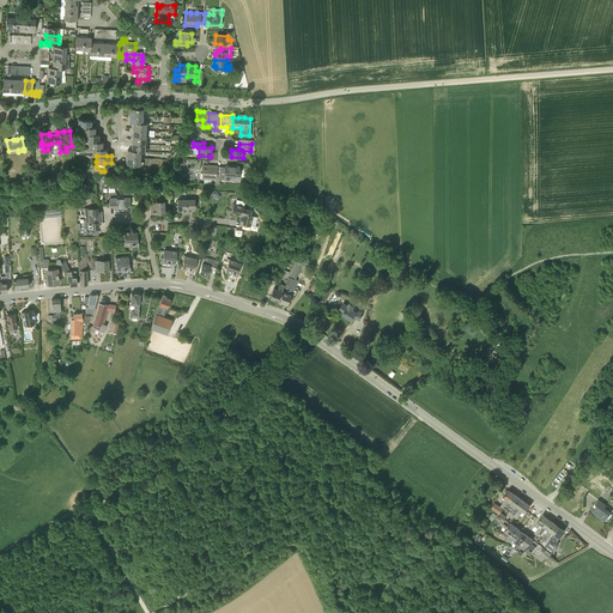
[(200,174),(200,178),(201,178),(201,180),(204,180),(211,180),(216,180),(216,183),(219,183),(219,180),(220,168),(217,168),(217,167),(217,165),(211,165),(211,167),(202,167),(201,174),(200,174)]
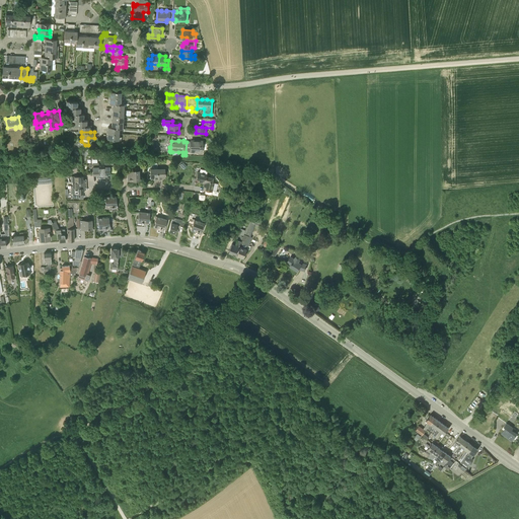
[(187,142),(186,152),(190,152),(194,152),(194,151),(202,151),(202,147),(201,147),(201,141),(196,141),(191,140),(191,141),(191,142),(187,142)]
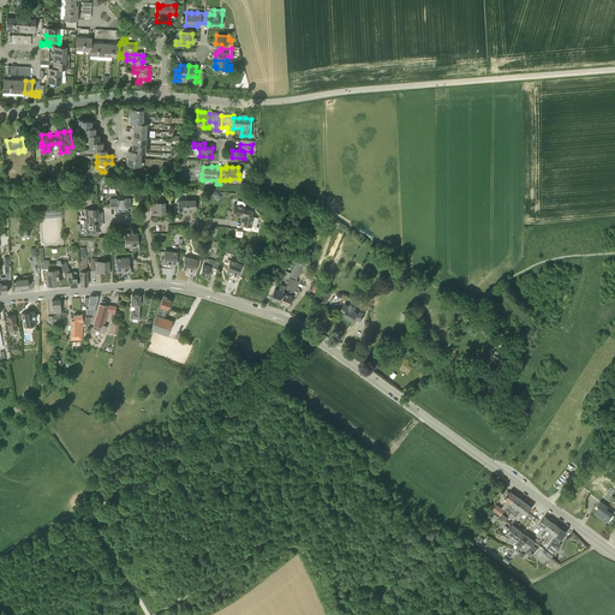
[(123,193),(123,195),(124,208),(131,207),(130,196),(133,196),(133,190),(125,190),(125,193),(123,193)]
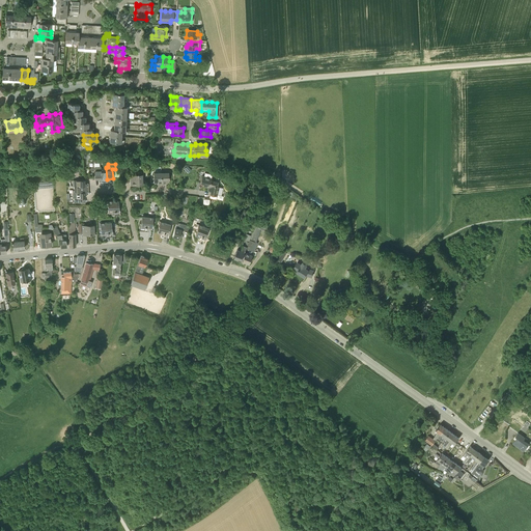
[(137,174),(130,174),(130,175),(131,175),(131,177),(130,177),(130,178),(132,178),(132,184),(142,184),(141,174),(141,171),(137,172),(137,174)]
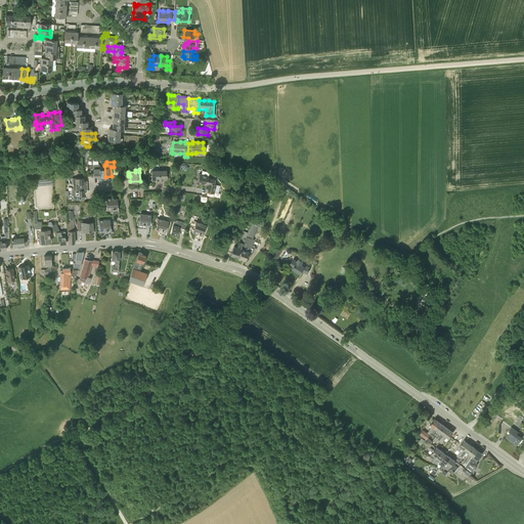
[(211,183),(212,179),(208,178),(209,172),(203,171),(202,174),(200,173),(198,180),(202,181),(202,184),(206,185),(206,182),(211,183)]
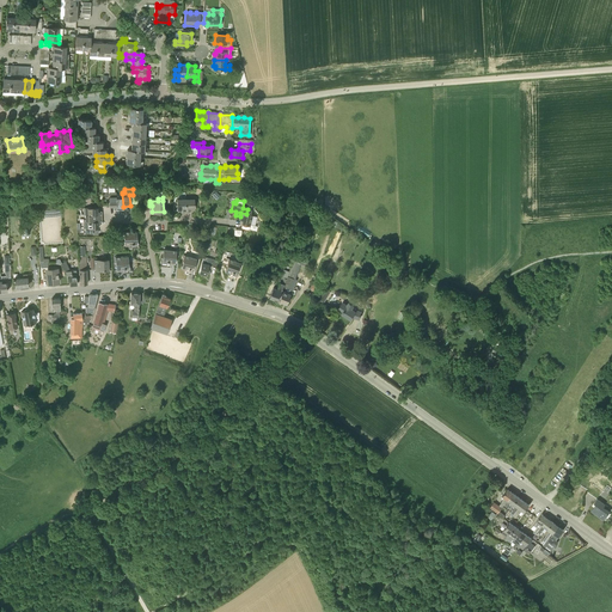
[(240,216),(239,218),(243,219),(242,225),(249,226),(250,226),(251,225),(255,226),(257,216),(252,215),(249,215),(251,209),(248,209),(246,214),(240,213),(240,216)]
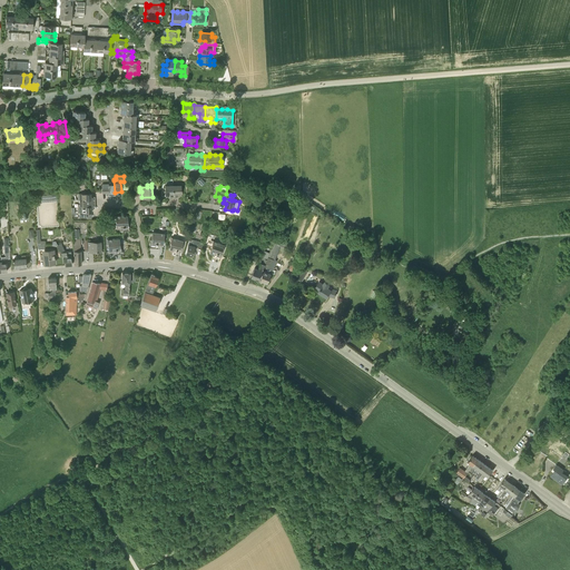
[(79,206),(78,206),(78,213),(80,213),(80,217),(86,217),(86,213),(91,213),(91,209),(91,206),(79,206)]
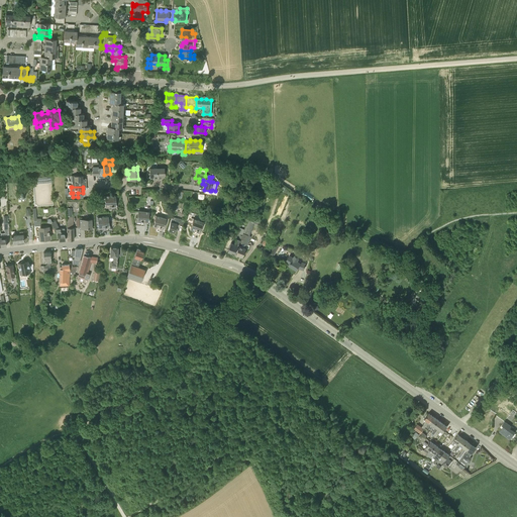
[(115,204),(115,195),(105,196),(105,207),(109,207),(116,207),(115,204)]
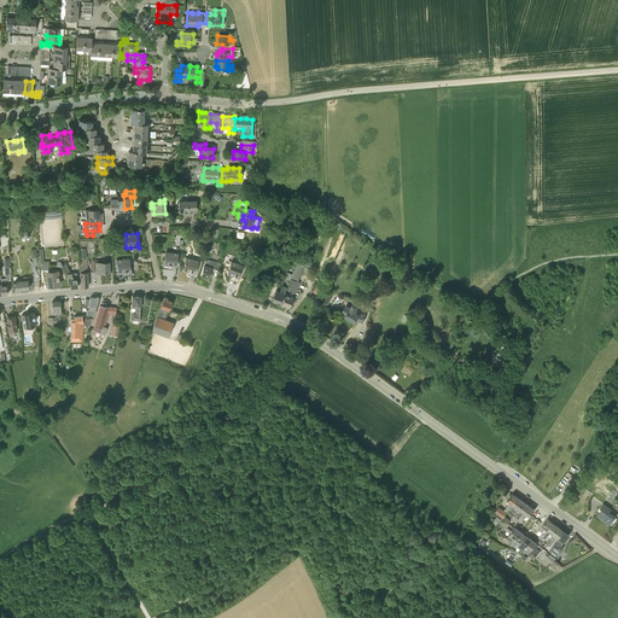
[(176,267),(178,252),(165,251),(164,263),(164,264),(169,266),(168,269),(172,269),(172,266),(176,267)]
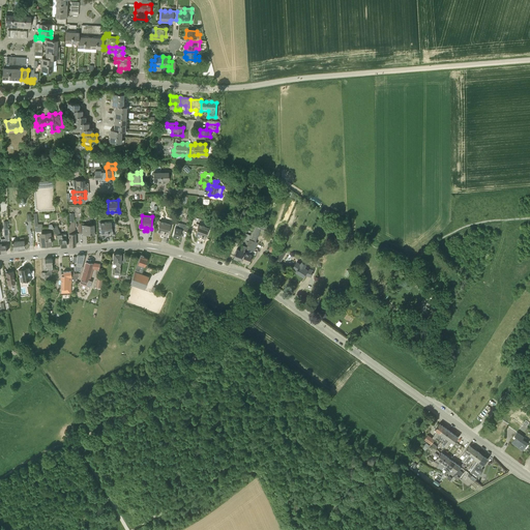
[(168,233),(170,224),(159,221),(156,232),(160,233),(159,236),(163,236),(163,234),(167,235),(168,233)]
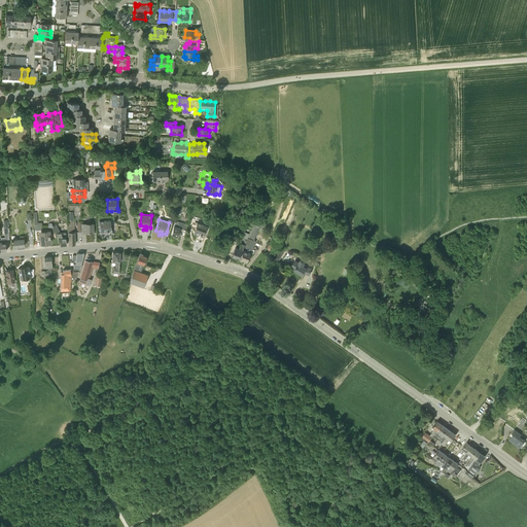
[(111,232),(110,227),(111,227),(110,220),(99,221),(100,233),(104,233),(111,232)]
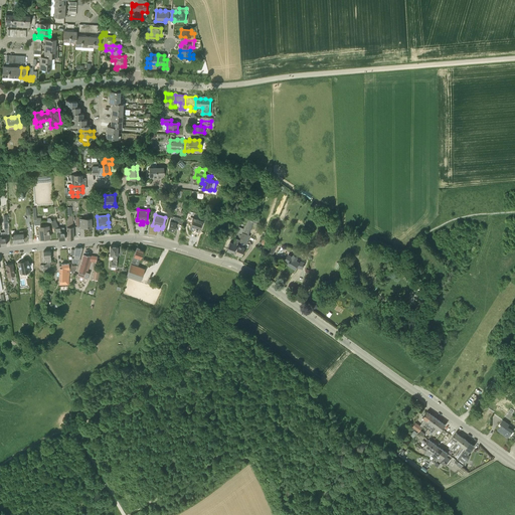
[(182,224),(183,219),(171,216),(167,229),(173,230),(175,222),(182,224)]
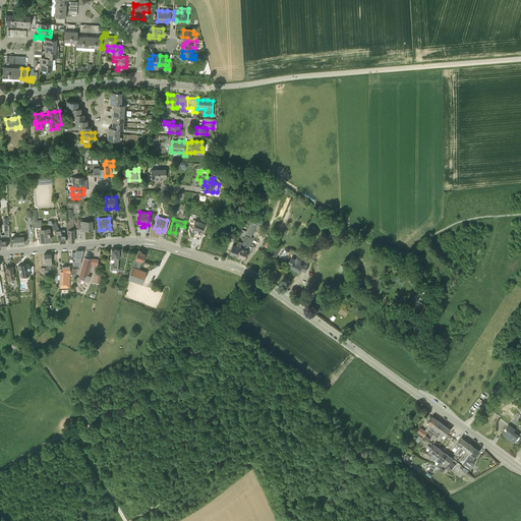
[(194,220),(191,231),(194,232),(200,234),(203,231),(205,224),(194,220)]
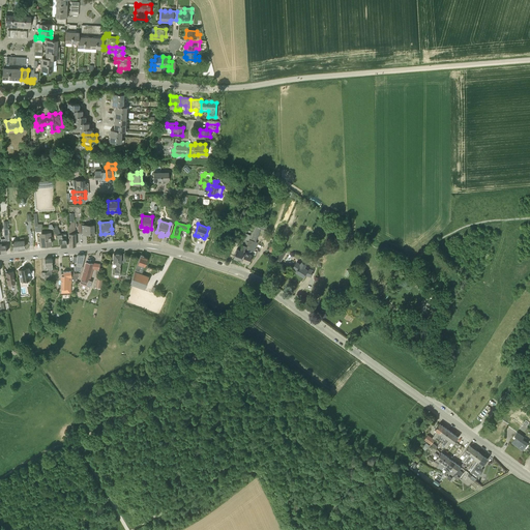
[(93,230),(93,225),(82,225),(82,234),(90,234),(94,234),(94,230),(93,230)]
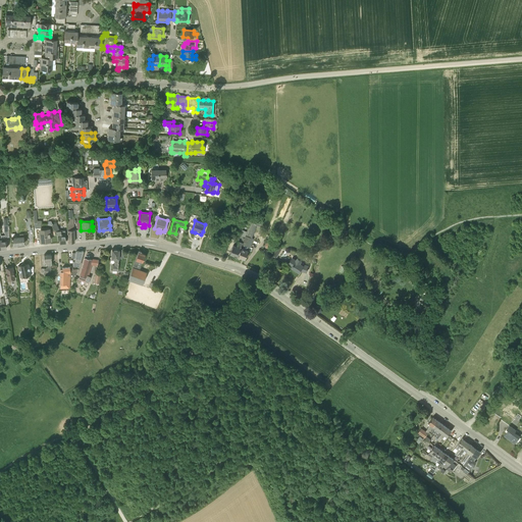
[(334,221),(330,230),(338,235),(344,226),(334,221)]
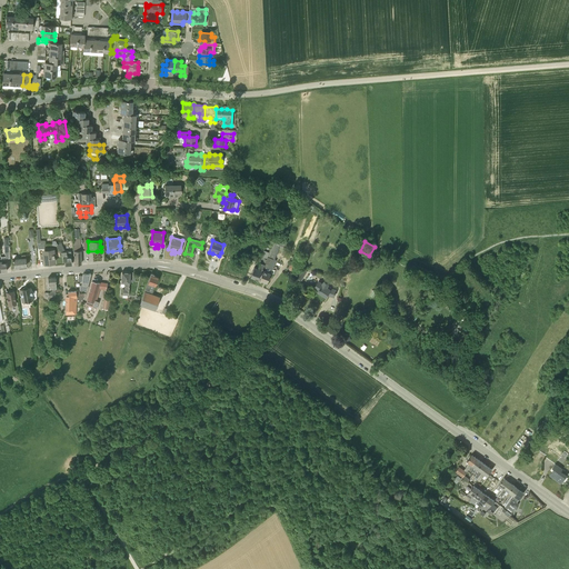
[(61,242),(57,245),(60,252),(62,256),(63,256),(65,265),(71,265),(71,263),(71,255),(71,251),(65,251),(61,242)]
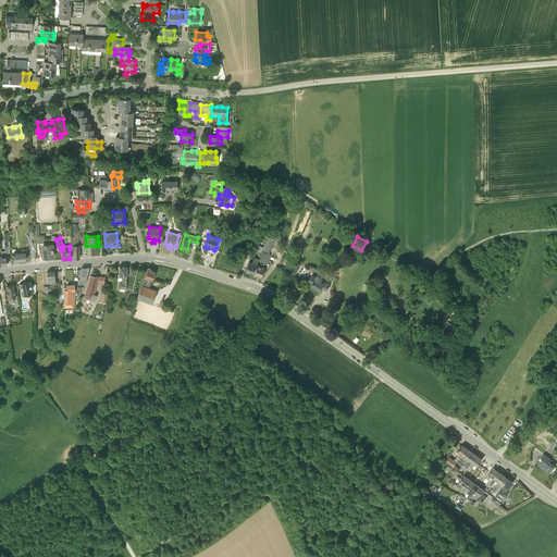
[(42,258),(53,257),(52,242),(44,243),(44,245),(41,245),(42,258)]
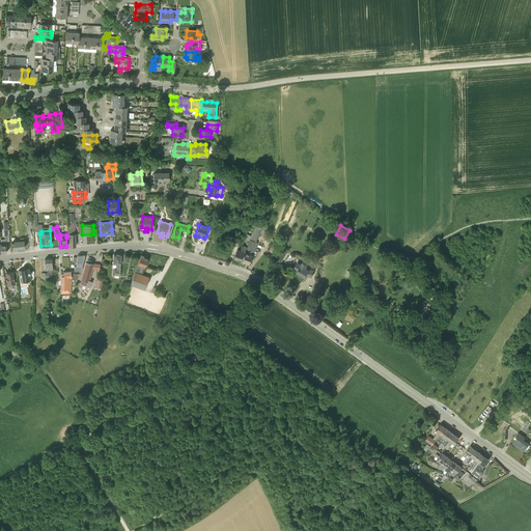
[(249,240),(251,235),(246,233),(244,241),(241,250),(238,248),(233,257),(242,260),(246,248),(249,240)]
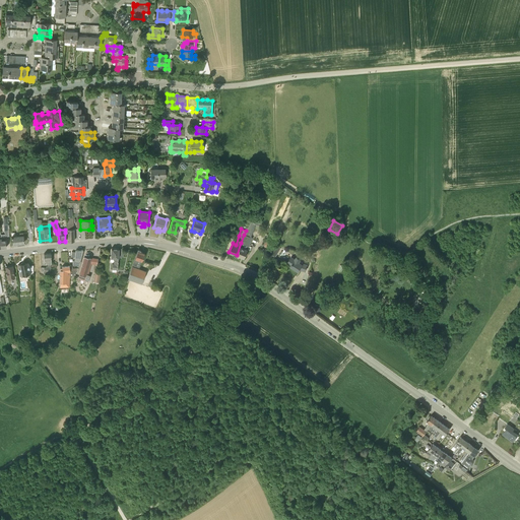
[(12,236),(12,244),(17,243),(17,246),(23,245),(22,233),(19,233),(19,236),(12,236)]
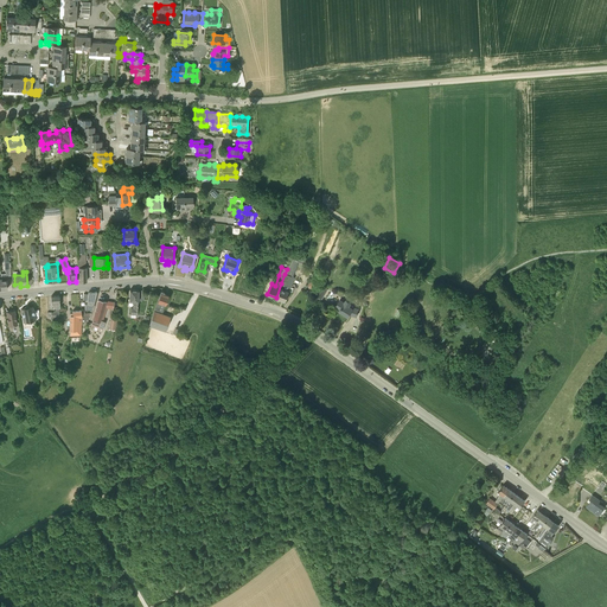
[(283,283),(278,298),(285,301),(287,295),(289,295),(289,293),(288,292),(294,276),(286,274),(286,273),(285,274),(281,283),(283,283)]
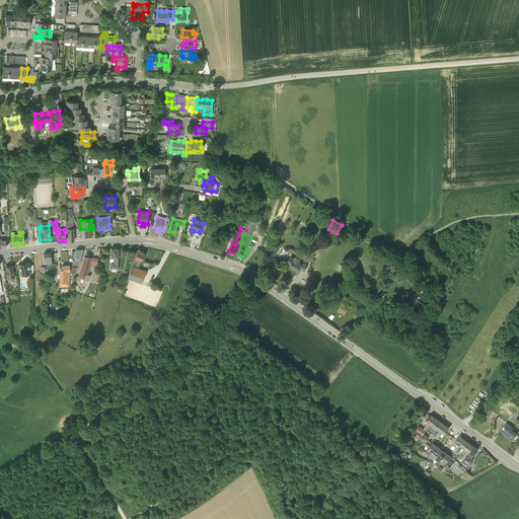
[(276,244),(270,253),(275,256),(280,247),(276,244)]
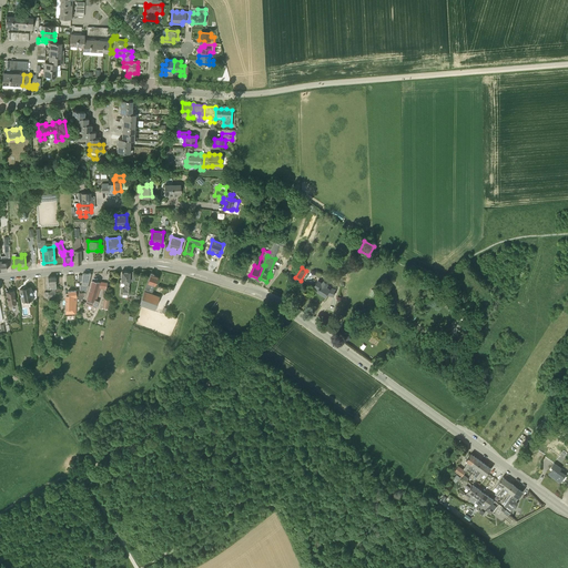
[(121,271),(121,282),(124,282),(124,288),(122,288),(122,294),(123,294),(127,295),(128,295),(129,282),(132,282),(132,281),(135,281),(135,274),(133,272),(129,272),(121,271)]
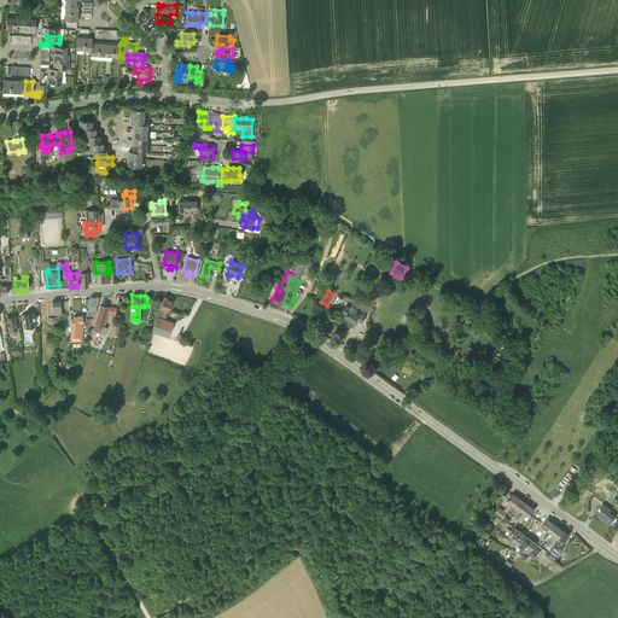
[(168,310),(172,301),(167,299),(167,297),(163,296),(151,332),(168,338),(174,322),(161,318),(163,310),(165,310),(165,309),(168,310)]
